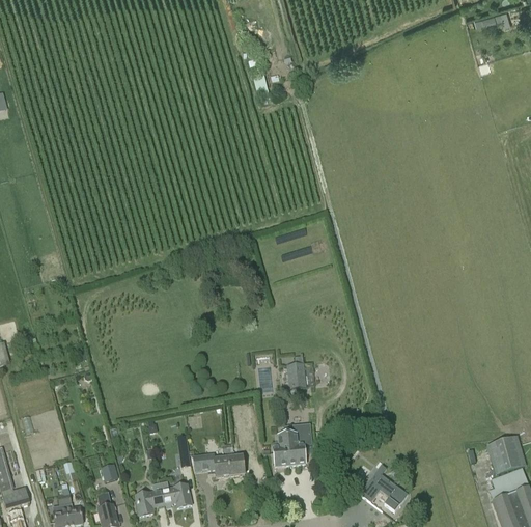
[(481,16),(484,24),(496,20),(494,11),(481,16)]
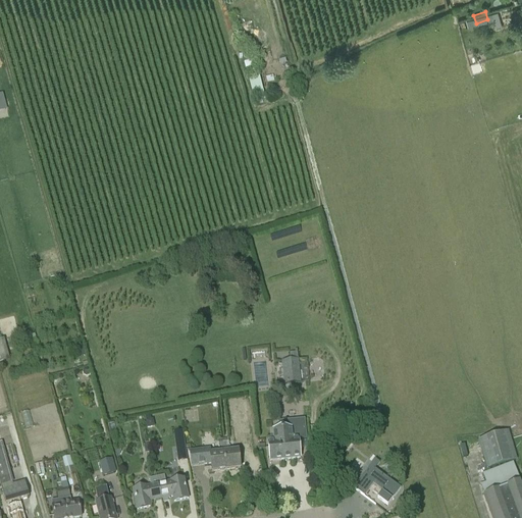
[(259,55),(244,59),(245,64),(261,61),(259,55)]
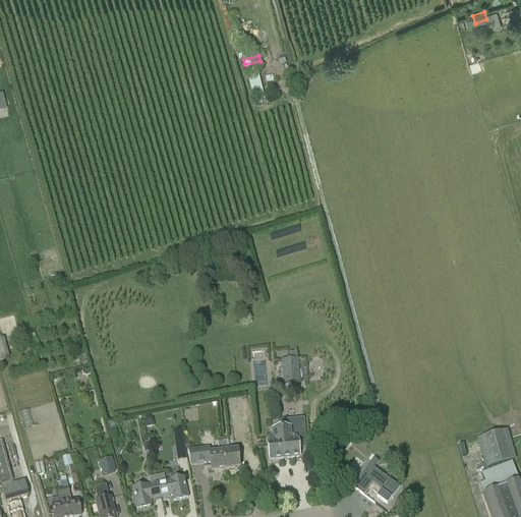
[(258,73),(248,75),(253,95),(264,93),(258,73)]
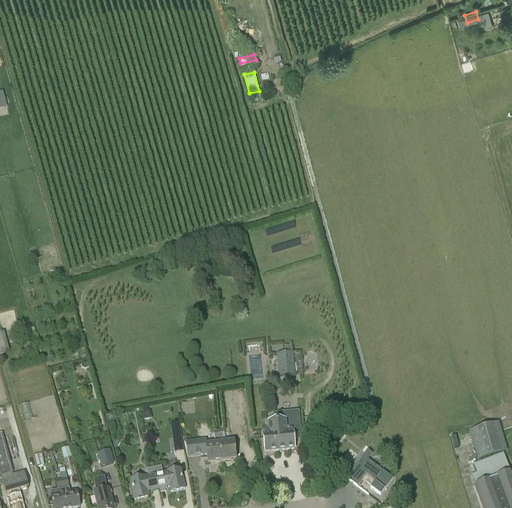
[(26,337),(37,335),(34,324),(23,327),(26,337)]
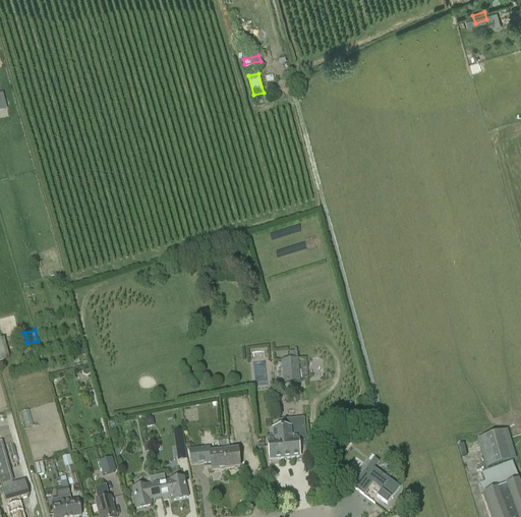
[(0,357),(9,355),(4,337),(0,337),(0,357)]
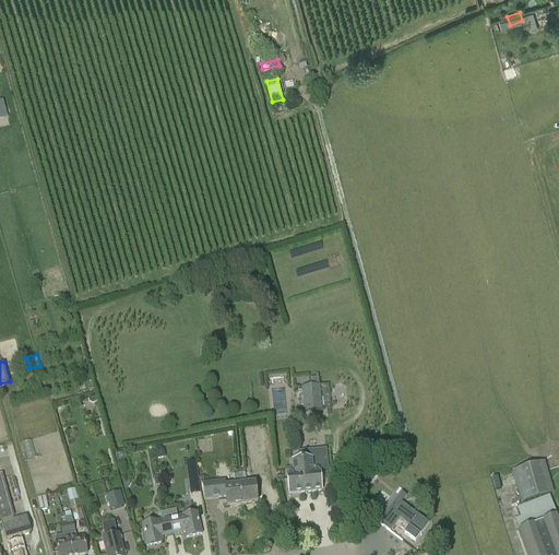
[(283,368),(271,373),(273,378),(281,375),(282,378),(286,377),(283,368)]
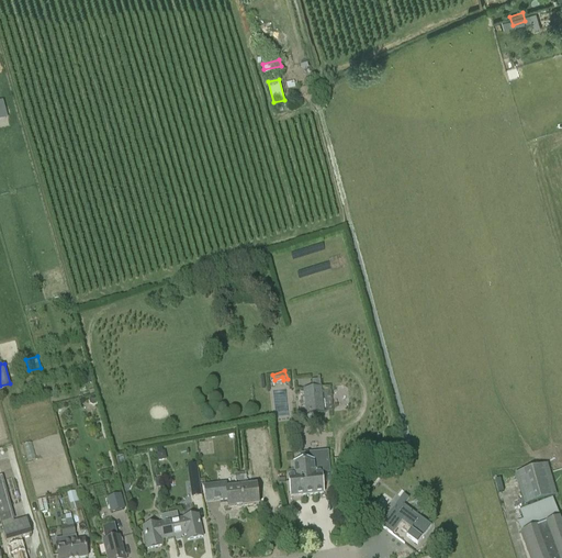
[(319,376),(311,377),(312,384),(303,386),(306,411),(324,409),(319,376)]
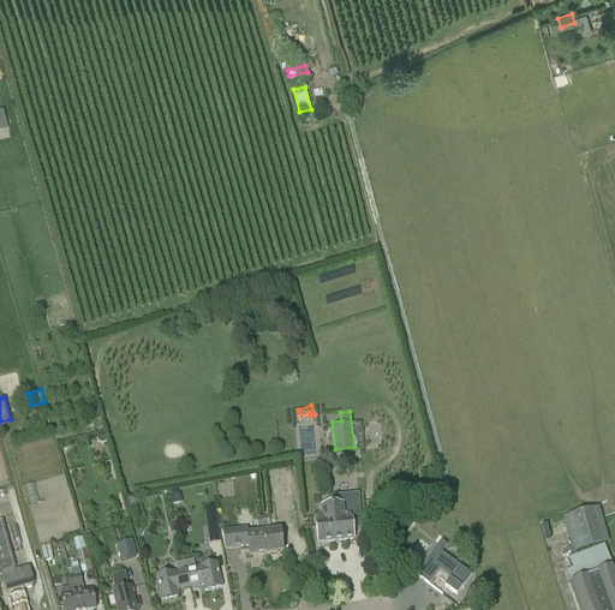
[(40,497),(34,479),(24,482),(31,500),(40,497)]
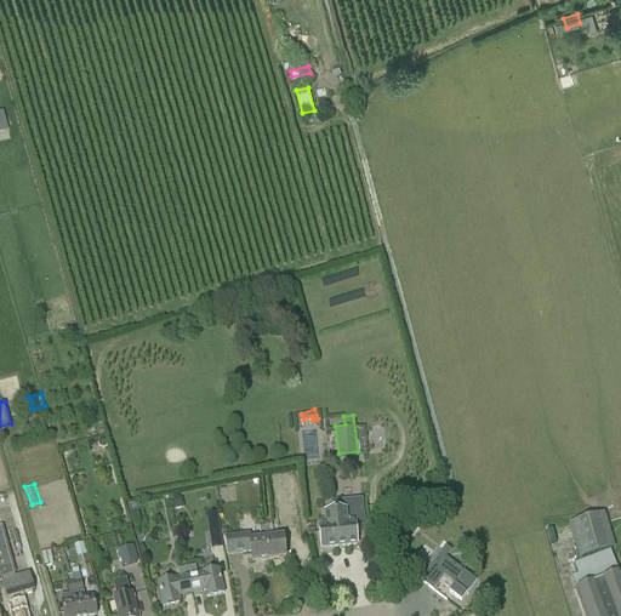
[(174,496),(176,505),(183,503),(181,494),(180,495),(174,496)]
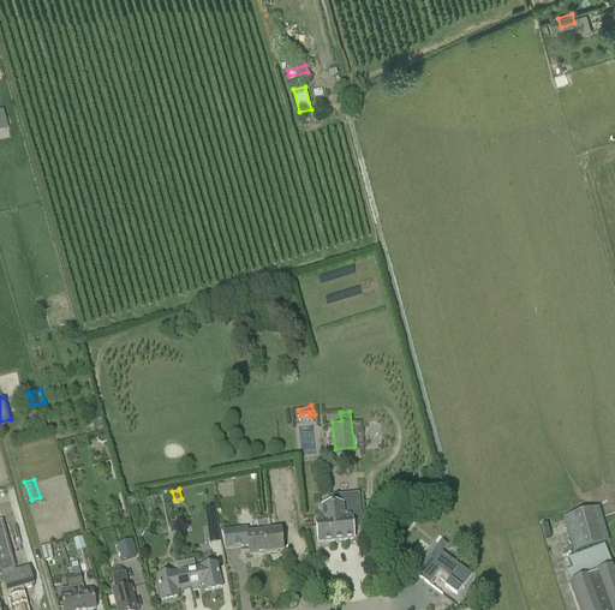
[(320,502),(322,515),(315,516),(317,539),(354,536),(352,514),(360,513),(358,489),(328,492),(328,501),(320,502)]
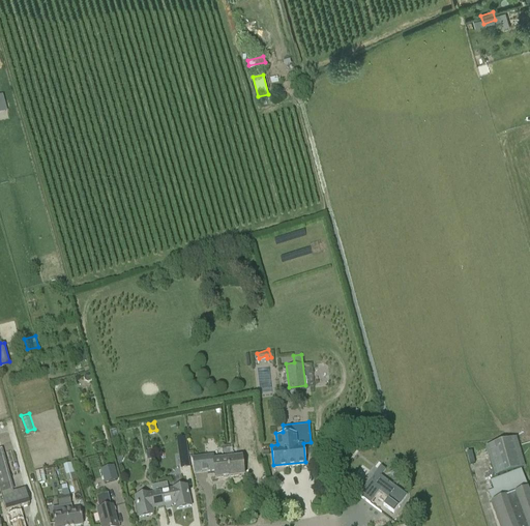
[(185,434),(176,435),(180,463),(189,462),(185,434)]
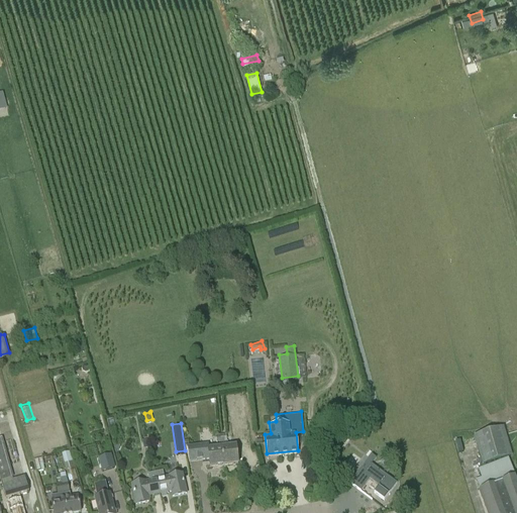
[(512,452),(504,423),(474,432),(483,462),(512,452)]
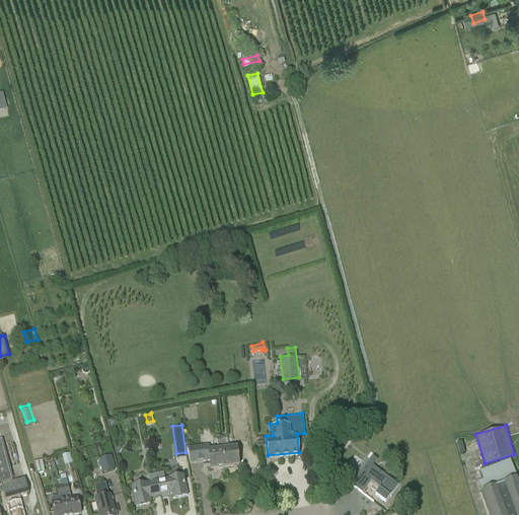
[(3,485),(6,497),(28,491),(25,479),(12,483),(1,440),(0,437),(0,475),(2,485),(3,485)]
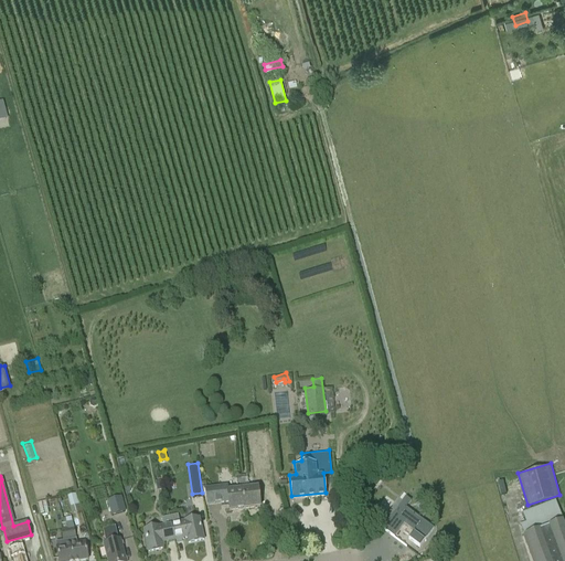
[(245,506),(243,486),(227,488),(227,483),(205,486),(208,501),(228,499),(230,507),(245,506)]
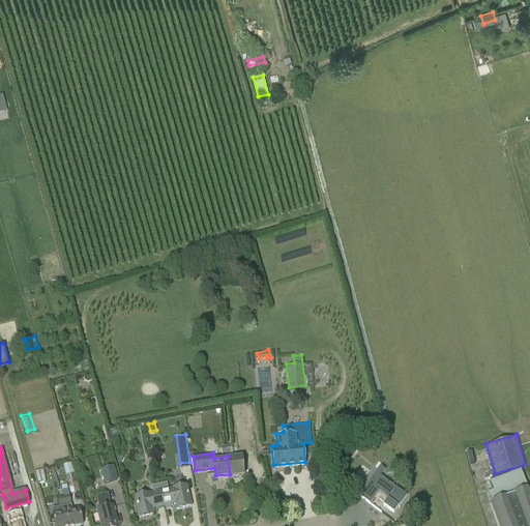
[(230,474),(244,472),(242,455),(228,456),(230,474)]
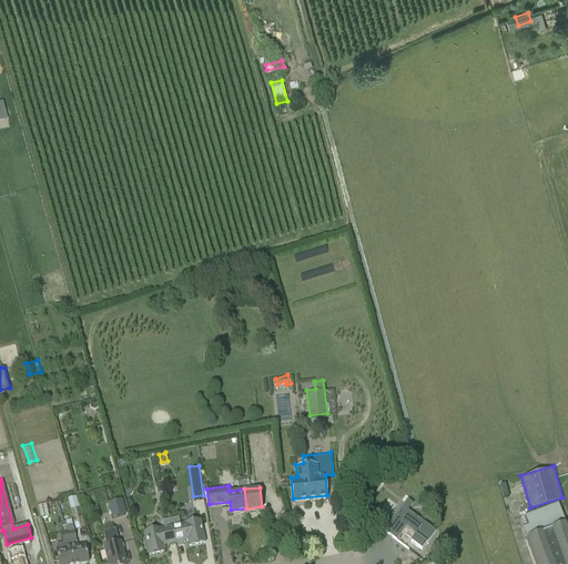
[(77,493),(68,495),(73,513),(81,511),(77,493)]
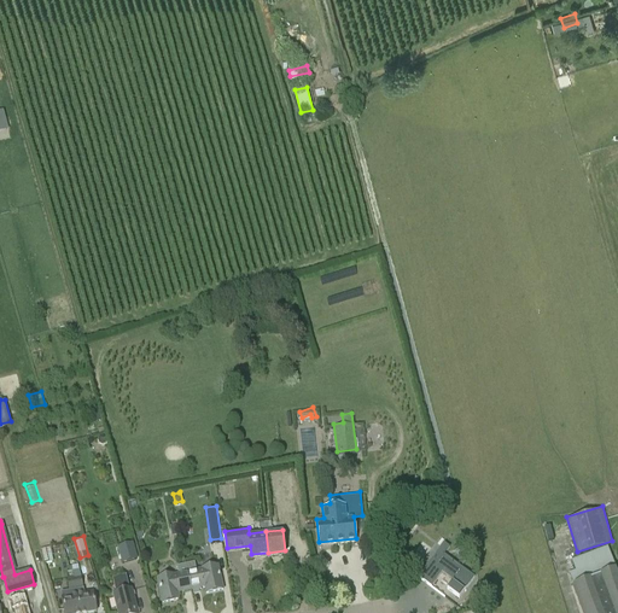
[(45,559),(53,558),(50,543),(41,546),(45,559)]
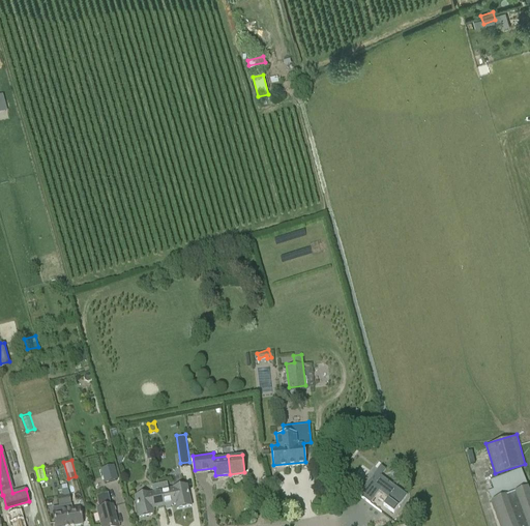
[(493,488),(488,490),(492,500),(491,500),(500,525),(529,525),(529,488),(529,486),(528,486),(521,466),(490,478),(493,488)]
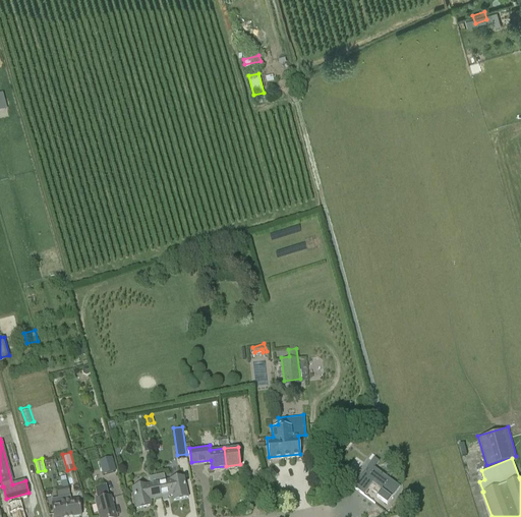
[(374,465),(367,460),(363,467),(364,468),(352,483),(363,492),(374,477),(384,484),(377,494),(387,501),(400,483),(374,465)]
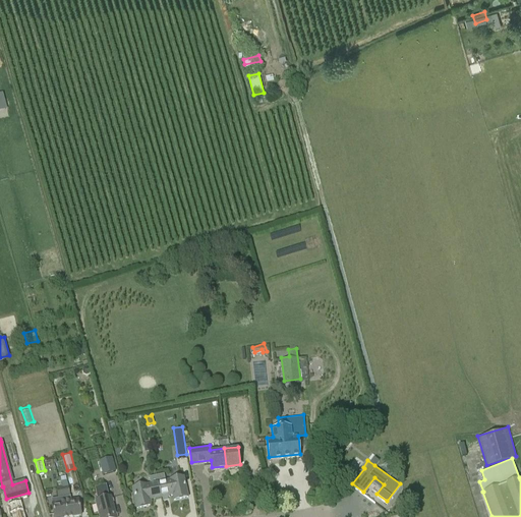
[(390,473),(395,470),(389,460),(384,463),(390,473)]
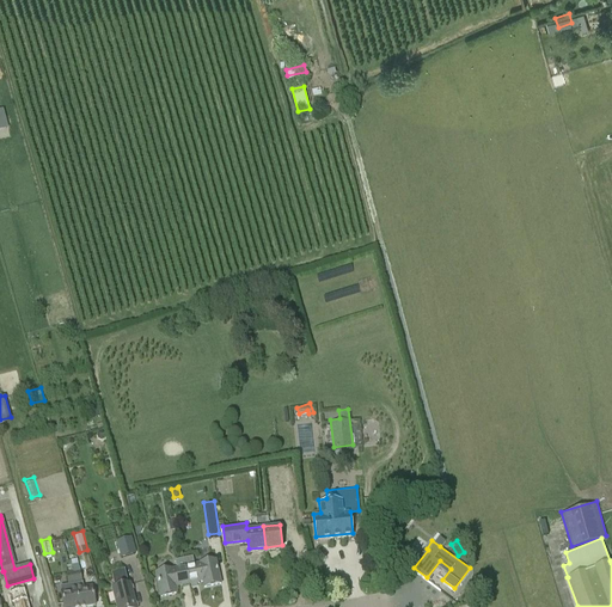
[(184,555),(189,581),(203,578),(204,584),(221,581),(216,557),(194,560),(193,553),(184,555)]
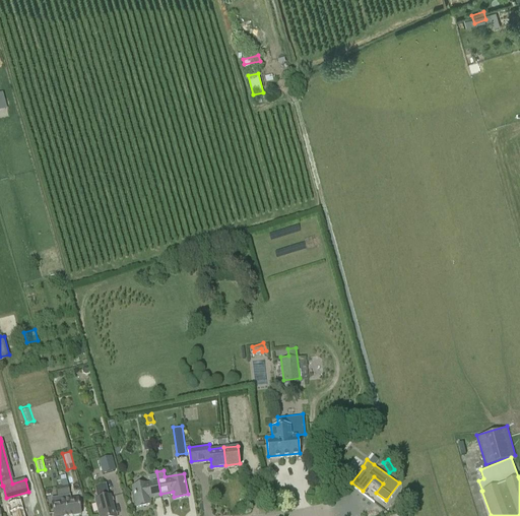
[(149,496),(160,494),(156,471),(148,473),(150,480),(132,485),(136,504),(150,502),(149,496)]
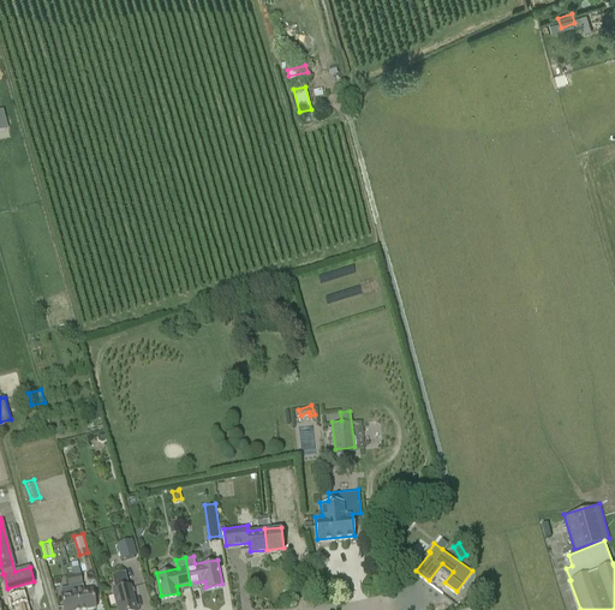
[(79,563),(72,564),(73,568),(76,581),(82,580),(79,563)]
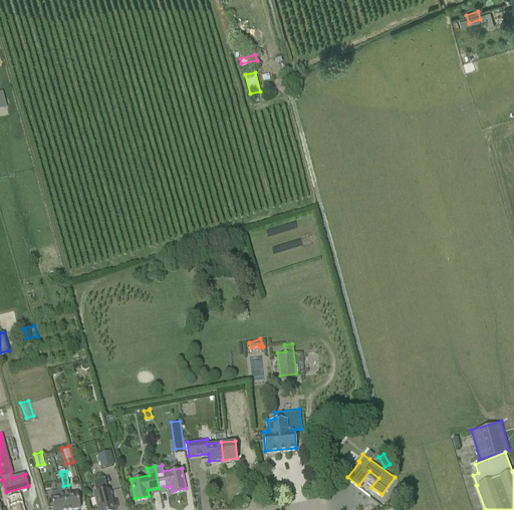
[(104,476),(93,479),(96,491),(94,491),(98,509),(111,509),(114,509),(108,488),(107,488),(104,476)]
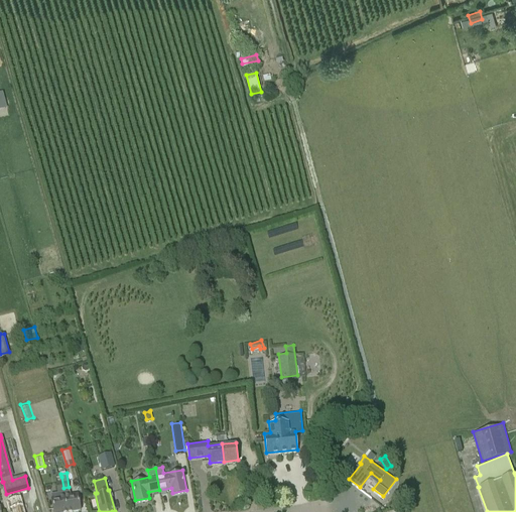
[(69,489),(63,490),(65,495),(68,510),(81,508),(78,492),(70,494),(69,489)]
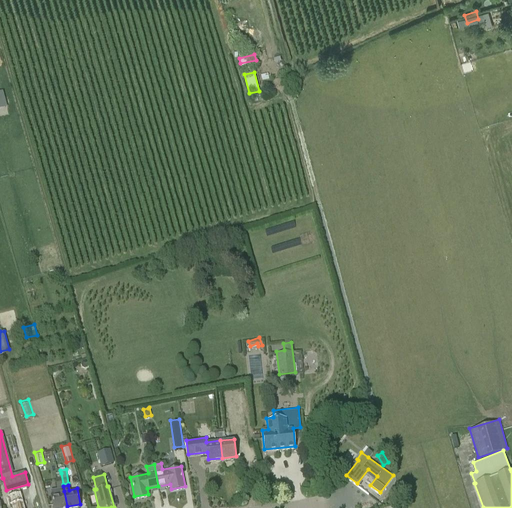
[(24,487),(8,492),(12,507),(30,507),(27,497),(31,496),(29,486),(24,488),(24,487)]
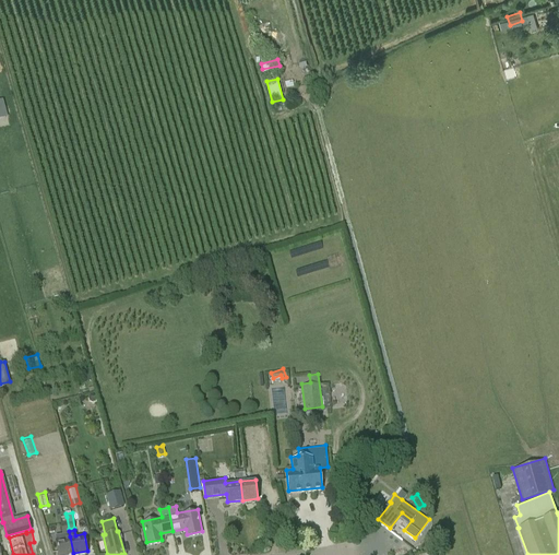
[(69,531),(56,533),(57,539),(56,539),(58,554),(63,554),(73,553),(70,536),(69,531)]
